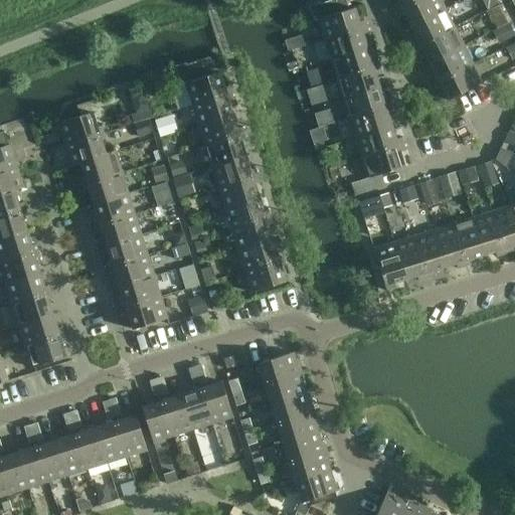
[(349,10),(347,1),(346,0),(329,0),(311,8),(315,21),(318,20),(324,40),(366,27),(364,21),(359,22),(354,8),(349,10)]
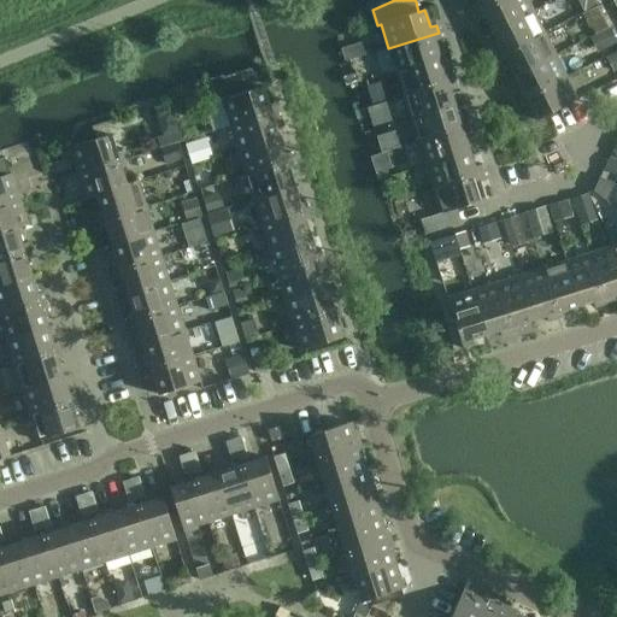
[(475,12),(500,0),(475,0),(477,3),(471,5),(475,12)]
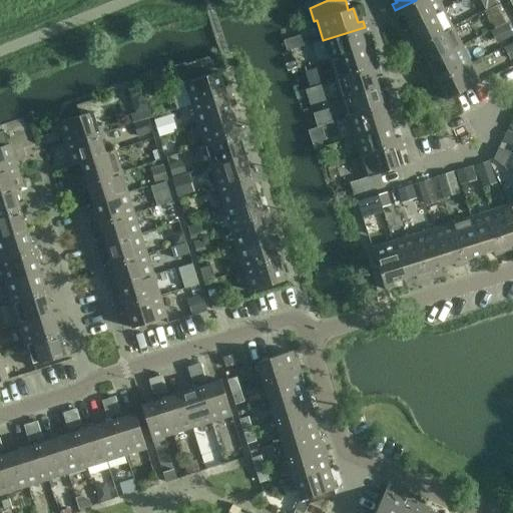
[(443,9),(438,0),(416,0),(395,10),(398,16),(403,14),(409,26),(443,9)]
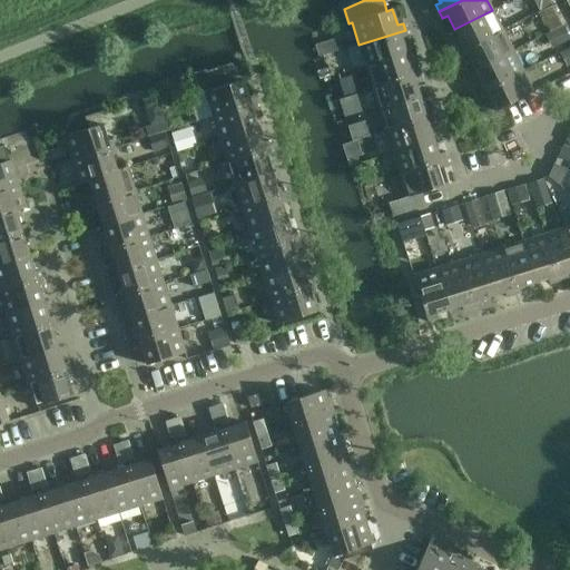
[(538,0),(543,10),(552,5),(549,0),(538,0)]
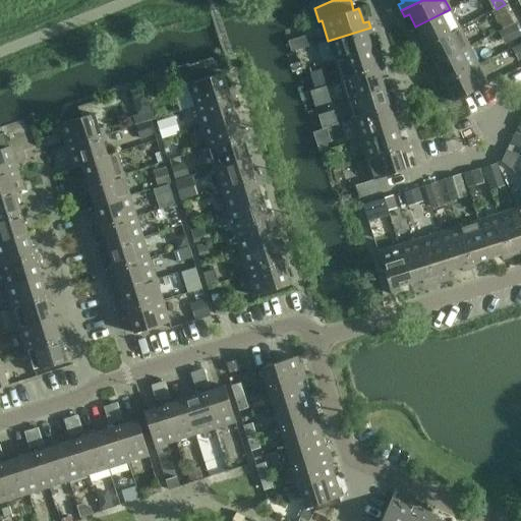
[(505,6),(494,12),(503,30),(514,24),(505,6)]
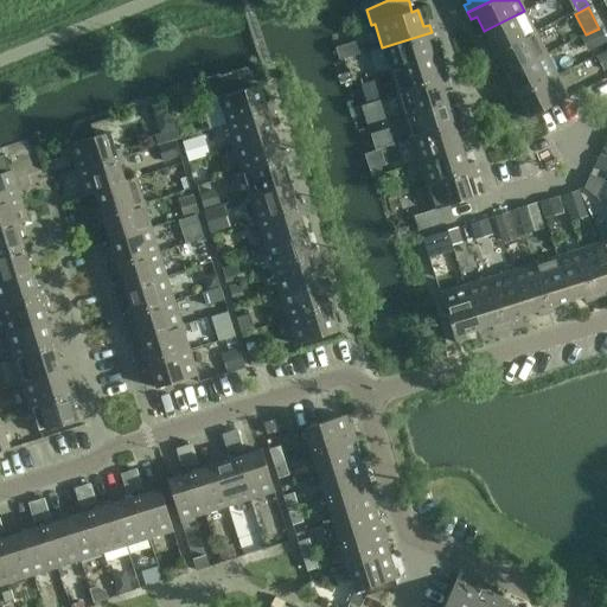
[(535,32),(524,11),(484,31),(491,45),(486,49),(490,56),(535,32)]
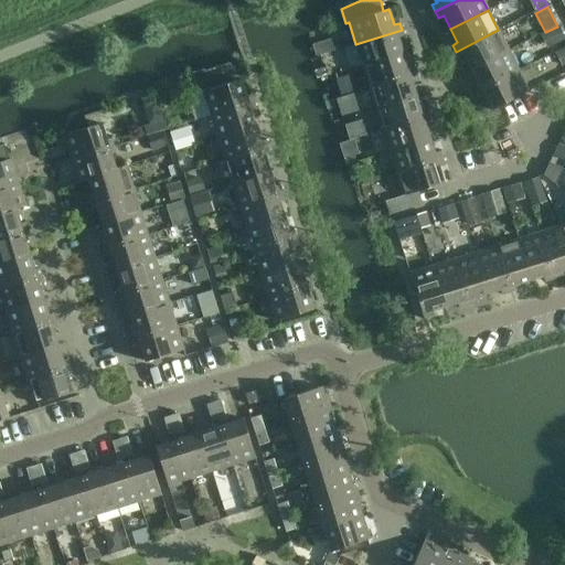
[(557,27),(545,32),(553,46),(564,41),(557,27)]
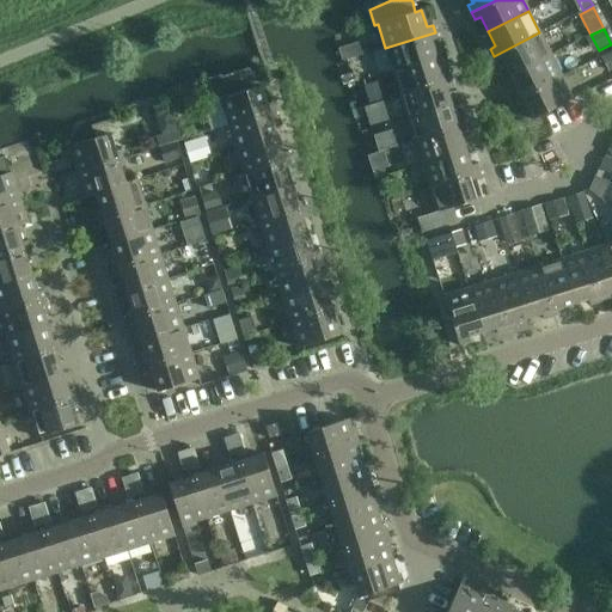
[(393,71),(436,57),(432,42),(438,40),(435,32),(385,48),(393,71)]
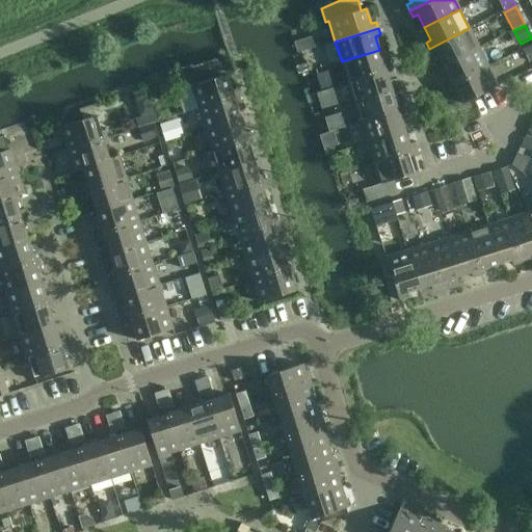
[(478,47),(469,28),(429,49),(432,55),(436,52),(443,65),(478,47)]
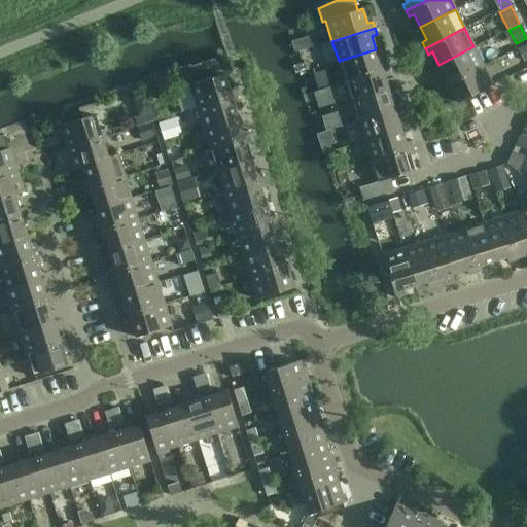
[(484,66),(473,46),(438,65),(446,77),(441,79),(444,85),(484,66)]
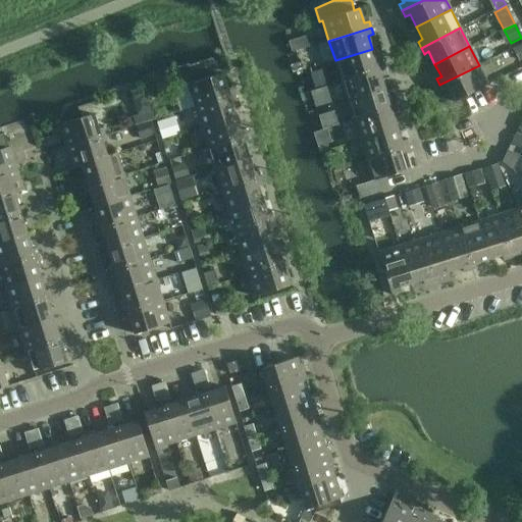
[(342,81),(383,67),(381,61),(376,62),(372,49),(335,60),(342,81)]
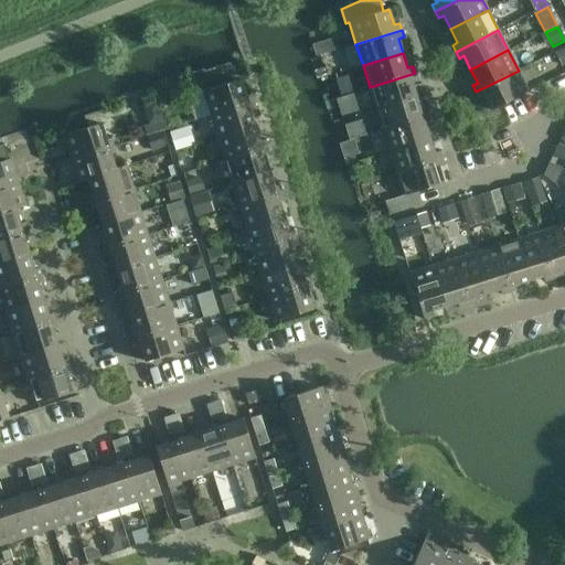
[(203,92),(211,115),(253,102),(251,95),(246,96),(241,80),(235,81),(230,63),(193,74),(200,93),(203,92)]
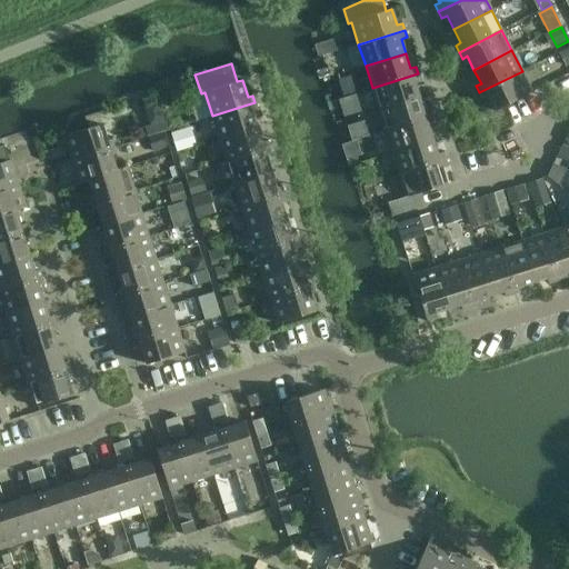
[(532,92),(522,71),(479,92),(482,99),(488,97),(495,111),(532,92)]
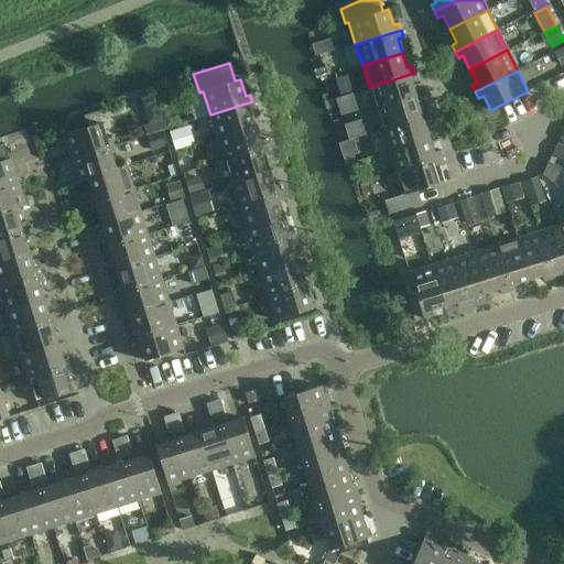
[(414,73),(369,87),(376,108),(415,96),(411,82),(416,79),(414,73)]
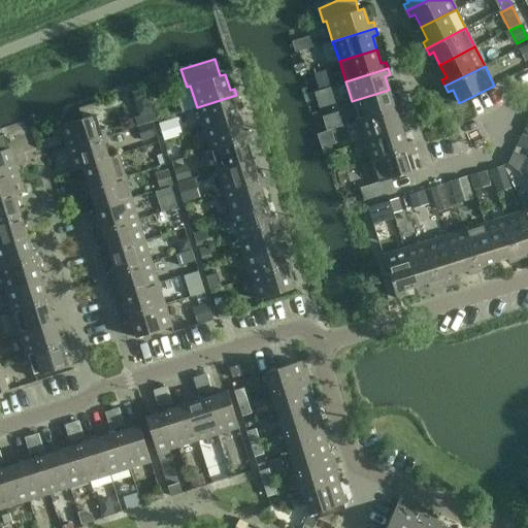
[(352,101),(358,122),(400,108),(398,101),(393,103),(389,90),(352,101)]
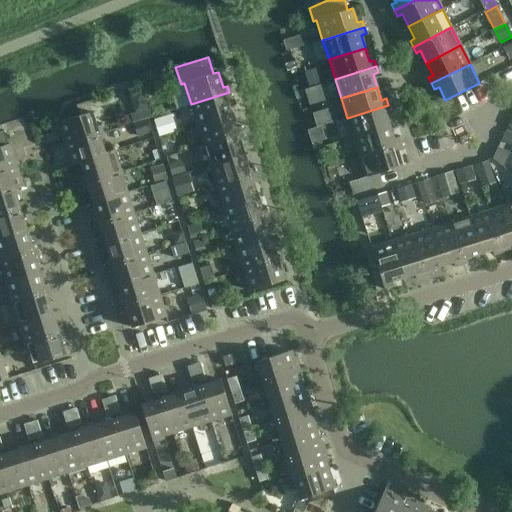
[(197,125),(232,114),(227,100),(231,99),(229,92),(191,104),(197,125)]
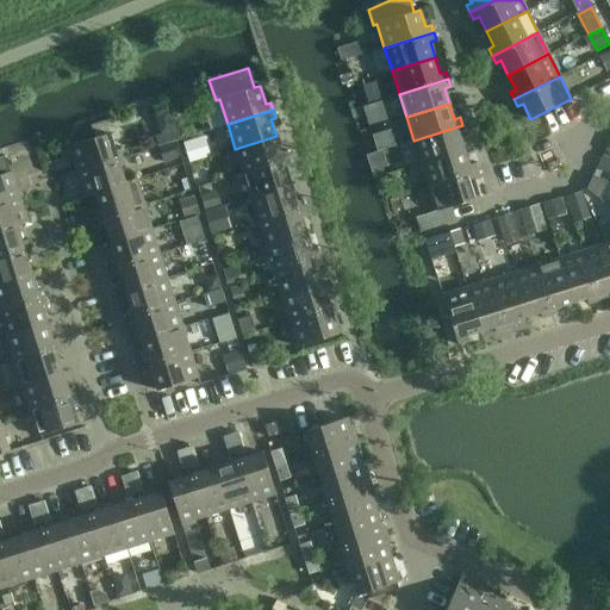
[(105,120),(92,125),(95,138),(109,134),(105,120)]
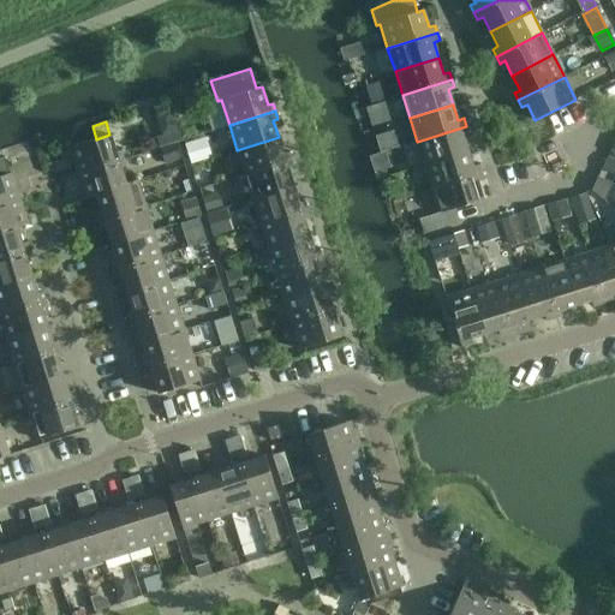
[(424,165),(467,151),(463,136),(469,133),(466,126),(417,142),(424,165)]
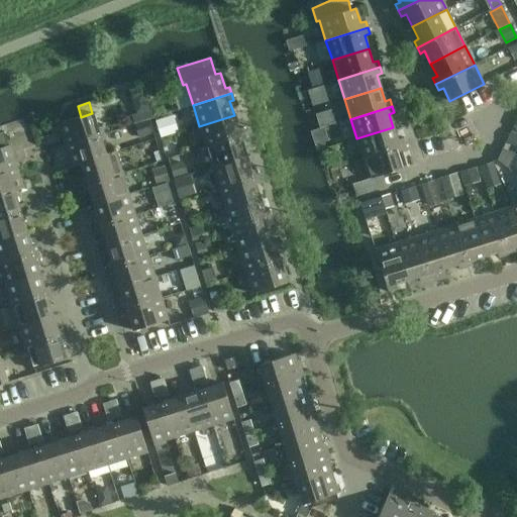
[(136,114),(131,115),(134,124),(154,117),(151,109),(148,110),(136,114)]
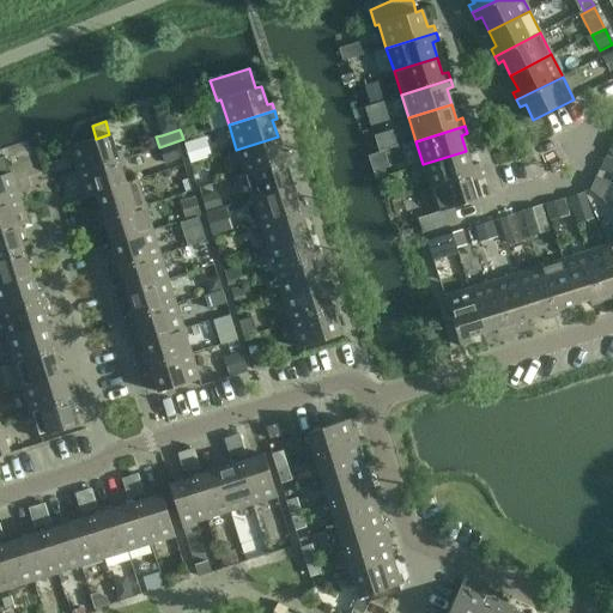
[(77,173),(123,158),(121,151),(116,152),(110,134),(109,134),(96,139),(68,147),(77,173)]
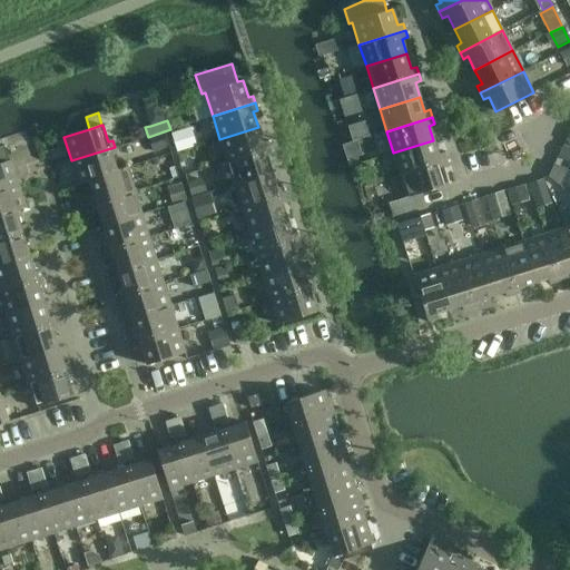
[(189,125),(169,130),(176,153),(196,147),(189,125)]
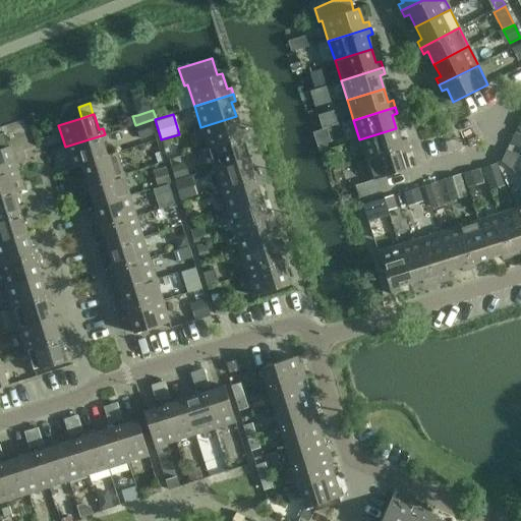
[(200,127),(208,149),(246,135),(244,129),(240,130),(236,116),(200,127)]
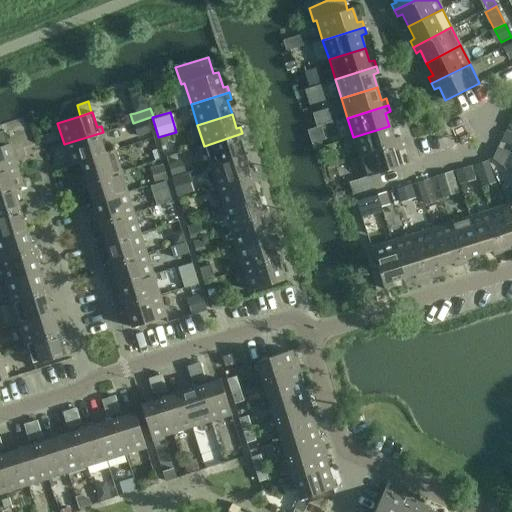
[(145,120),(133,124),(137,137),(149,133),(145,120)]
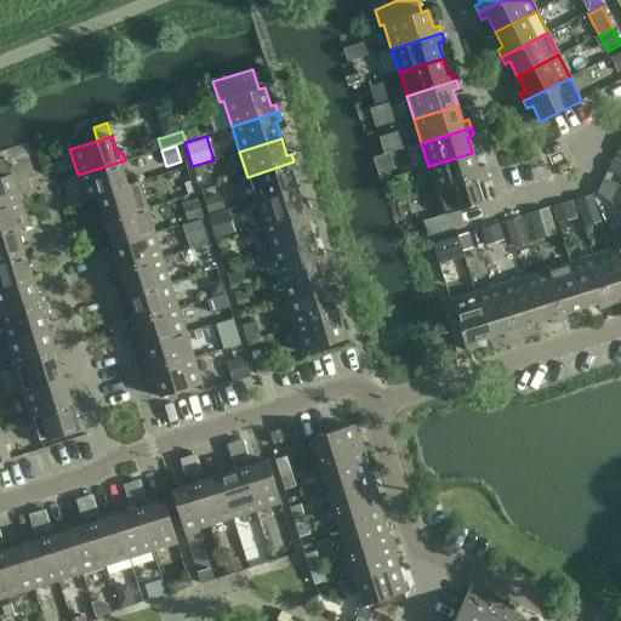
[(428,166),(436,191),(485,175),(483,166),(478,169),(472,153),(428,166)]
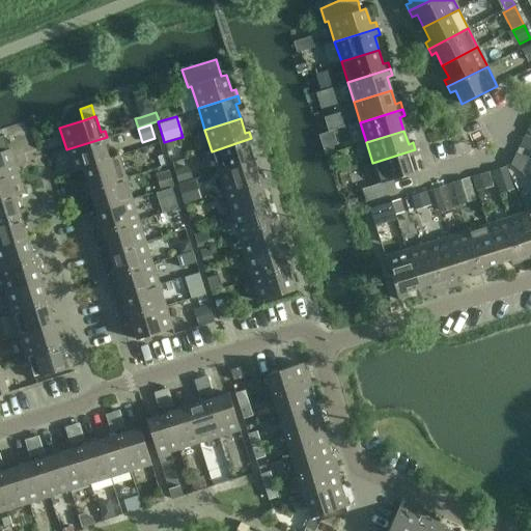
[(530,136),(525,134),(519,148),(527,152),(530,144),(530,136)]
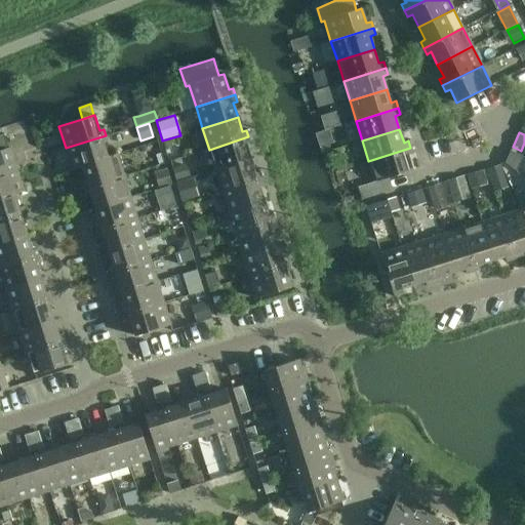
[(0,174),(16,170),(10,148),(8,148),(3,134),(0,134),(0,174)]
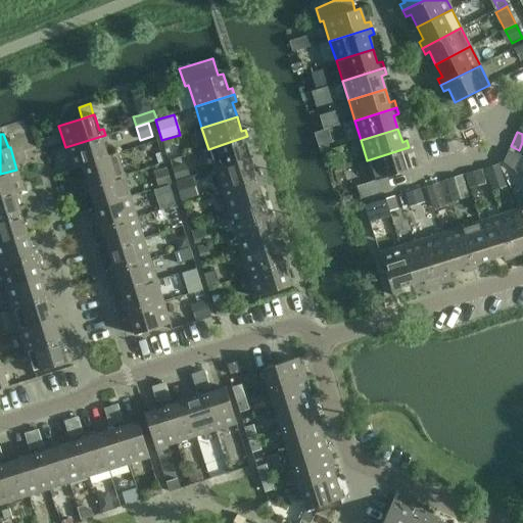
[(65,147),(73,169),(116,154),(116,153),(107,156),(103,143),(107,142),(105,135),(65,147)]
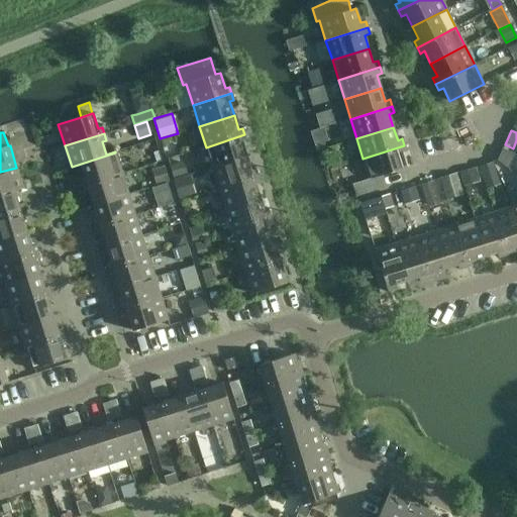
[(206,147),(212,168),(247,157),(242,142),(246,141),(244,134),(206,147)]
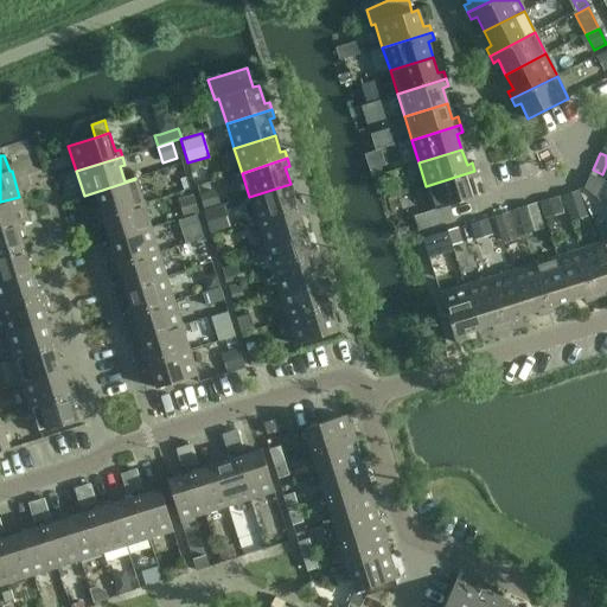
[(414,216),(419,230),(419,231),(453,221),(448,205),(477,197),(472,180),(477,178),(474,171),(426,186),(434,210),(414,216)]
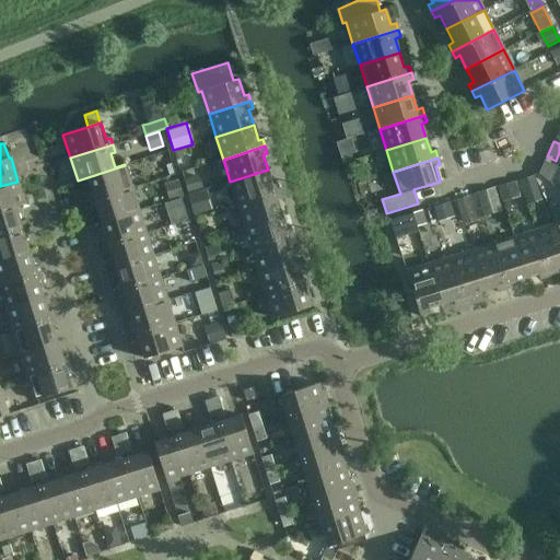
[(550,183),(558,167),(545,162),(538,174),(550,183)]
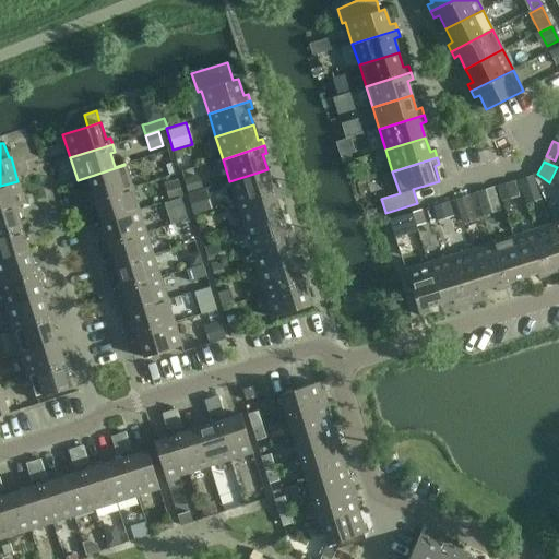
[(132,188),(125,165),(78,180),(78,181),(87,178),(92,192),(87,193),(90,201),(132,188)]
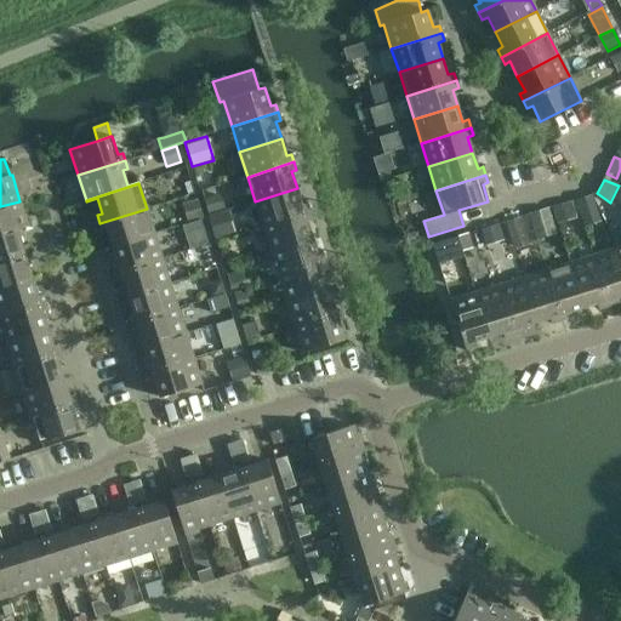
[(263,227),(309,212),(307,204),(302,205),(297,188),(255,201),(263,227)]
